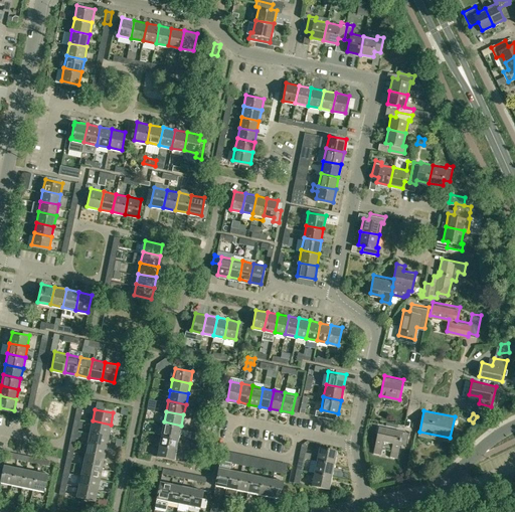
[(109,435),(111,424),(93,420),(91,431),(109,435)]
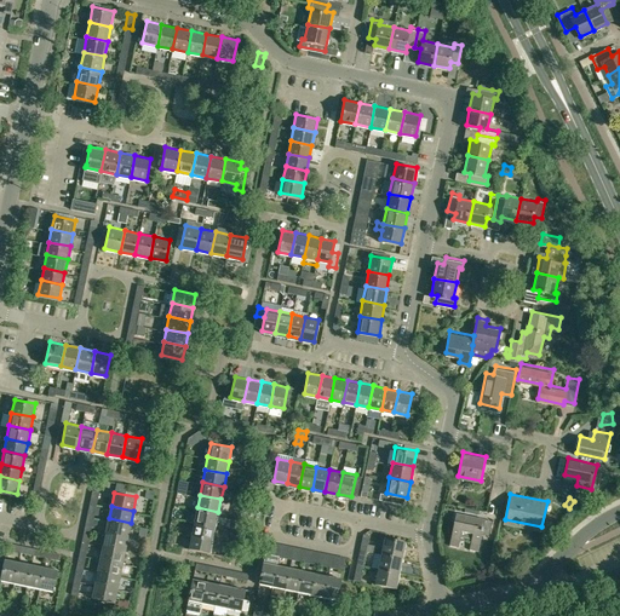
[(197,507),(195,520),(216,524),(218,512),(197,507)]
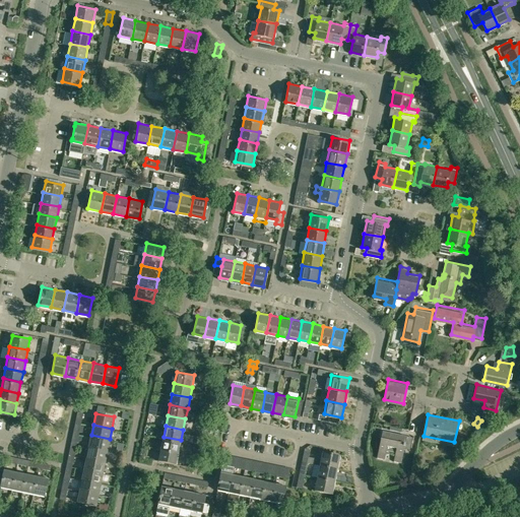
[(382,429),(381,433),(377,455),(385,457),(386,449),(395,450),(394,459),(401,460),(404,447),(410,448),(413,435),(382,429)]
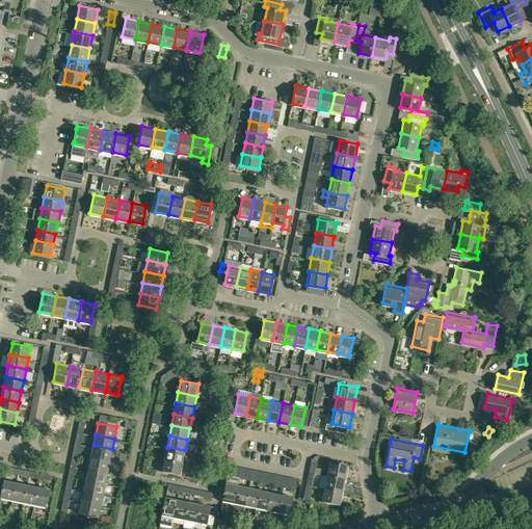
[(112,449),(94,445),(90,456),(109,460),(112,449)]
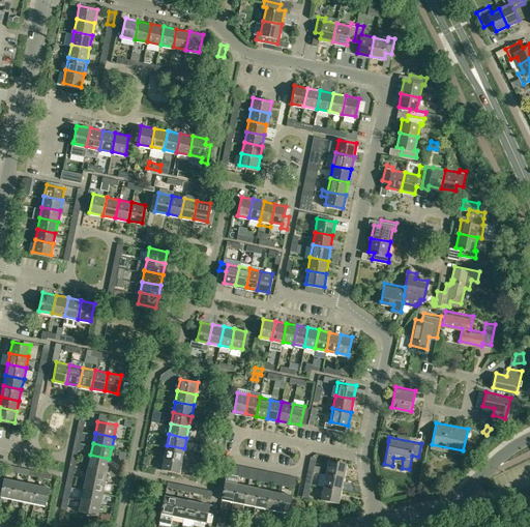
[(167,445),(164,456),(182,460),(184,448),(167,445)]
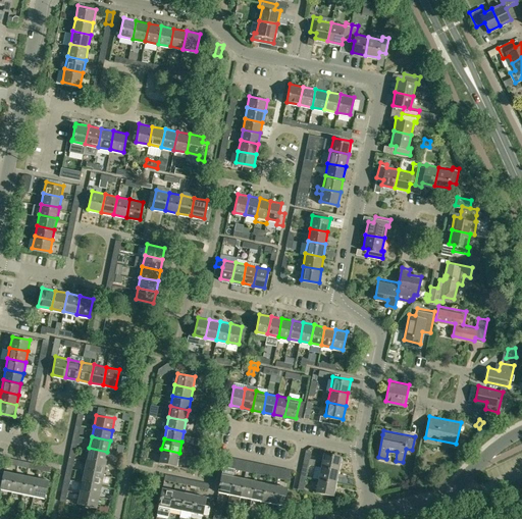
[(105,462),(107,452),(89,448),(87,458),(105,462)]
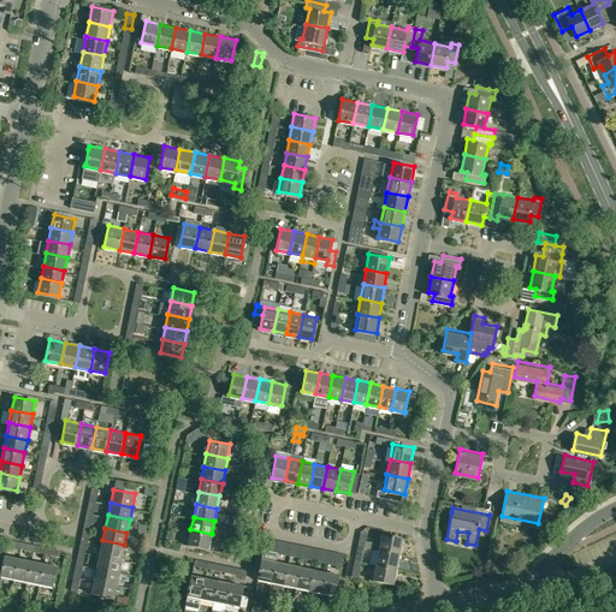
[(357,544),(365,545),(372,546),(373,540),(366,539),(367,529),(361,528),(357,544)]
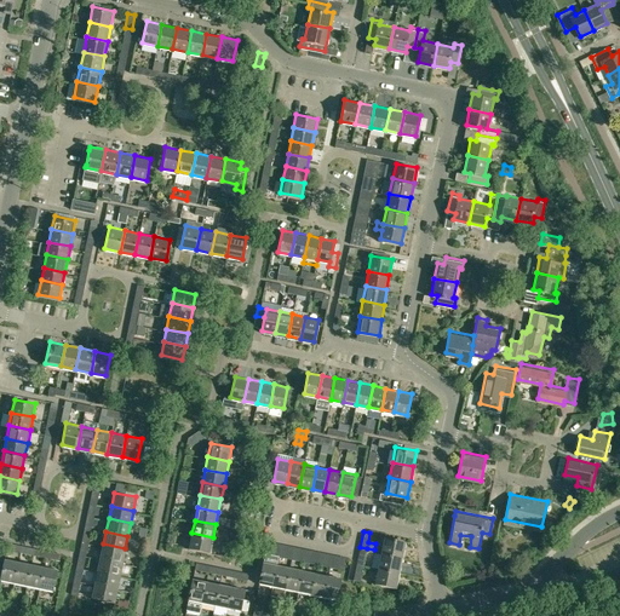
[(213,537),(191,533),(189,547),(211,551),(213,537)]
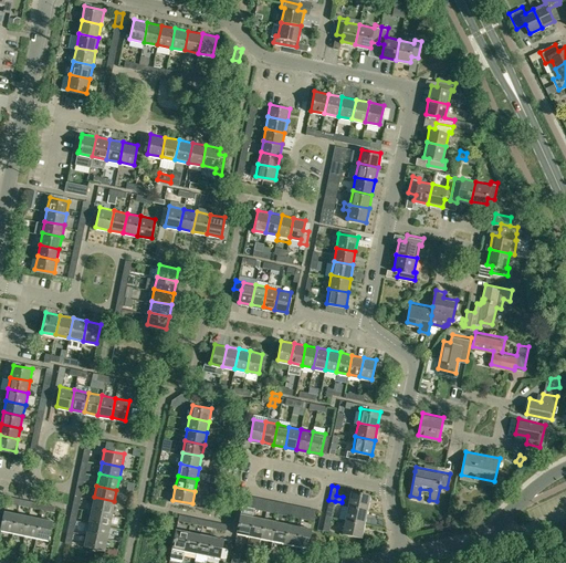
[(352,490),(348,504),(368,508),(370,493),(352,490)]
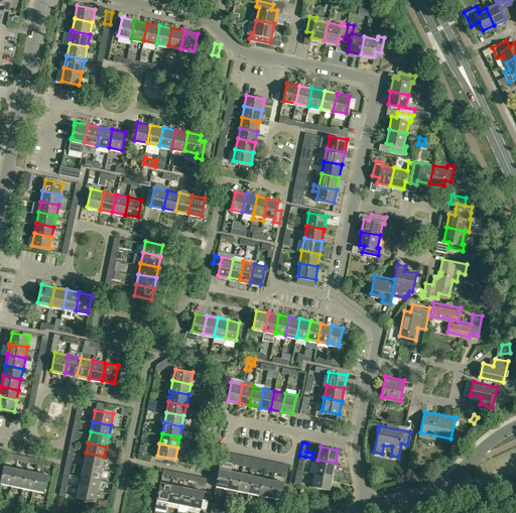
[(102,468),(104,457),(86,453),(84,464),(102,468)]
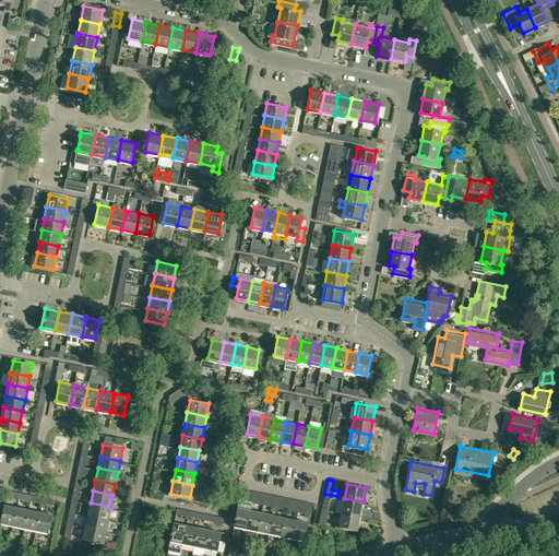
[(344,498),(341,511),(360,516),(364,501),(344,498)]
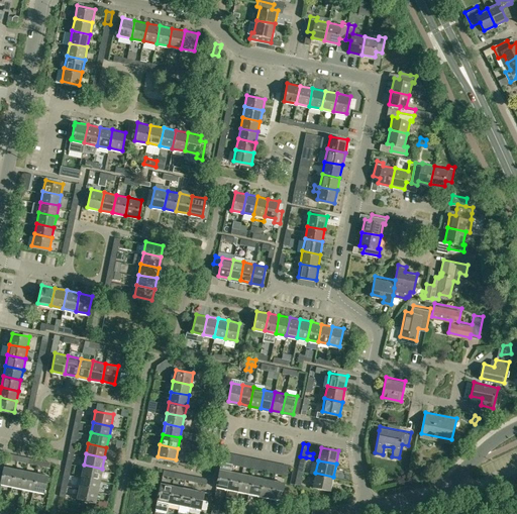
[(0,483),(11,485),(15,468),(4,465),(0,483)]
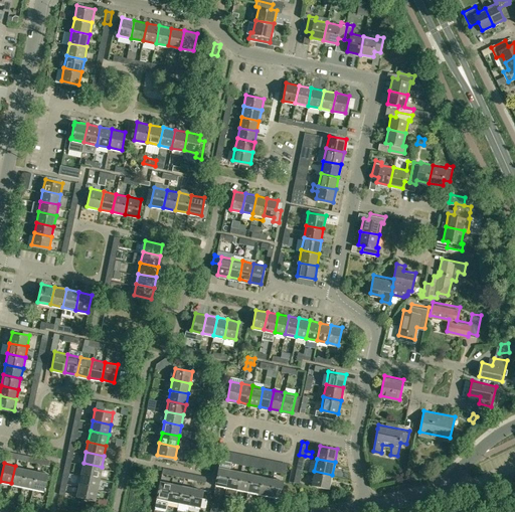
[(83,463),(81,474),(100,477),(102,467),(83,463)]
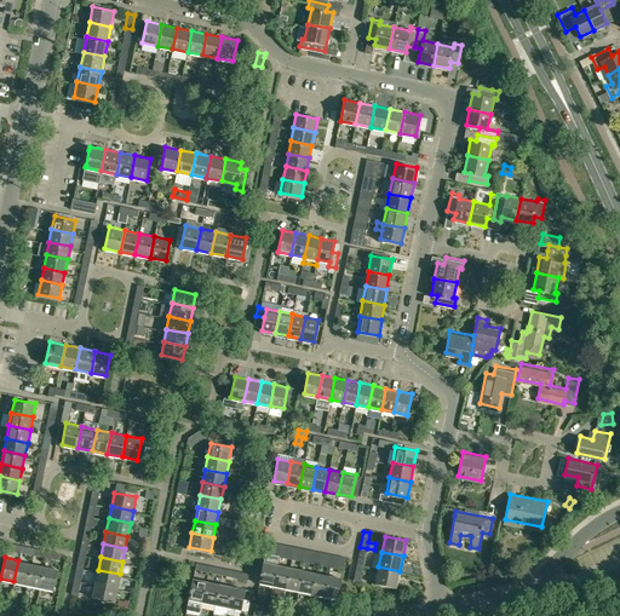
[(32,563),(18,560),(13,581),(27,583),(32,563)]
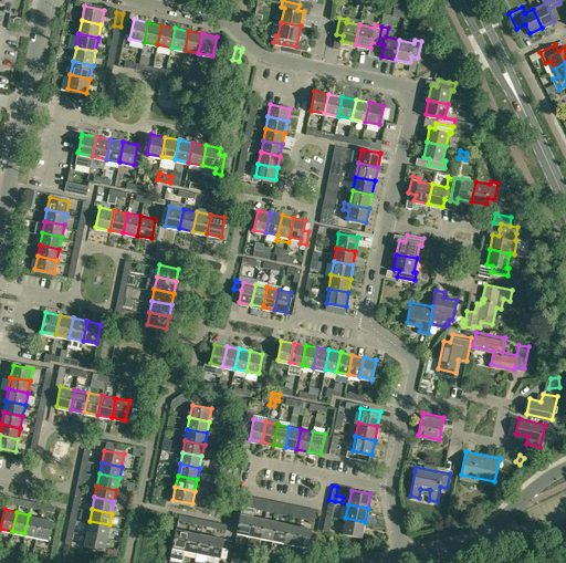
[(241,512),(238,524),(237,532),(249,534),(253,514),(241,512)]
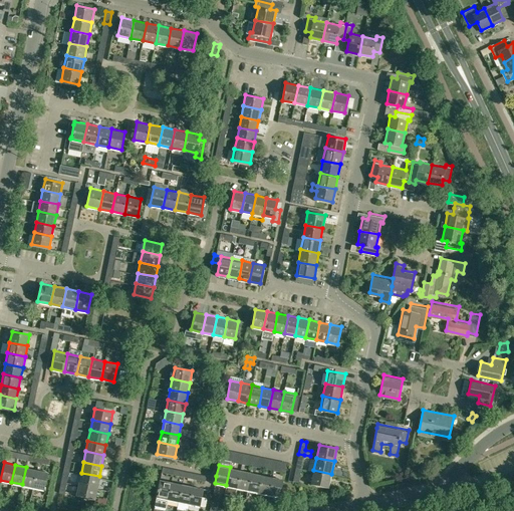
[(22,484),(33,487),(36,469),(26,467),(22,484)]
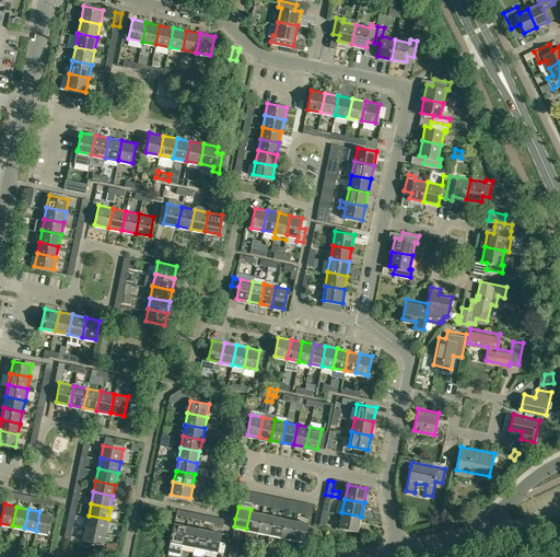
[(246,529),(258,531),(261,512),(251,509),(246,529)]
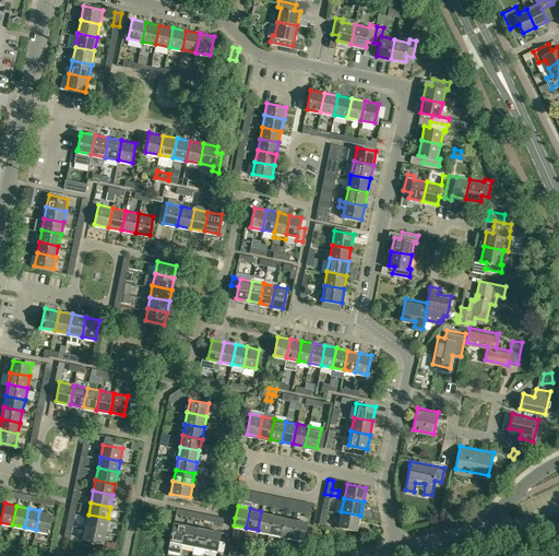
[(51,512),(39,510),(36,530),(48,532),(51,512)]
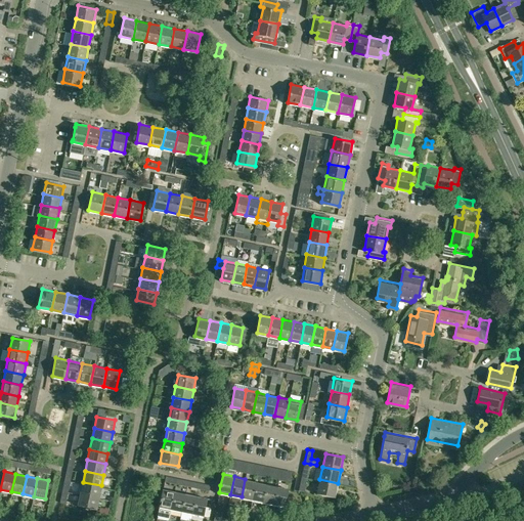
[(242,496),(252,498),(256,481),(245,479),(242,496)]
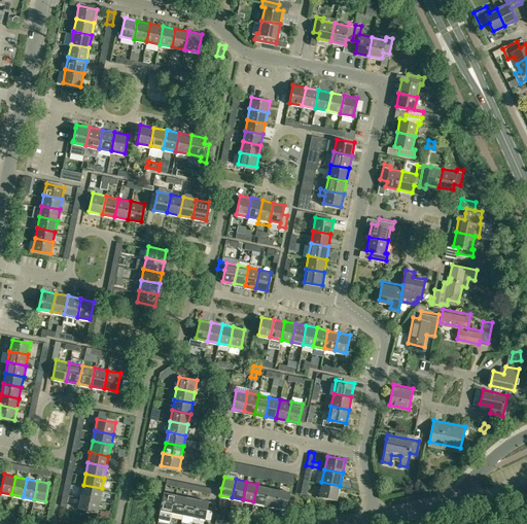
[(340,486),(321,482),(319,495),(337,499),(340,486)]
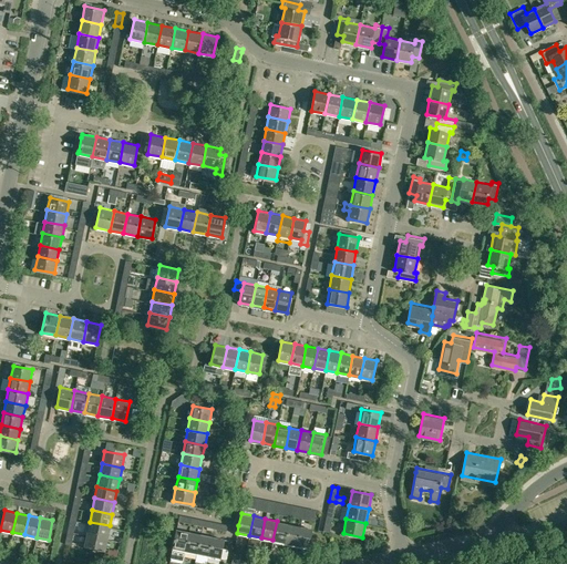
[(285,543),(288,523),(277,521),(272,540),(285,543)]
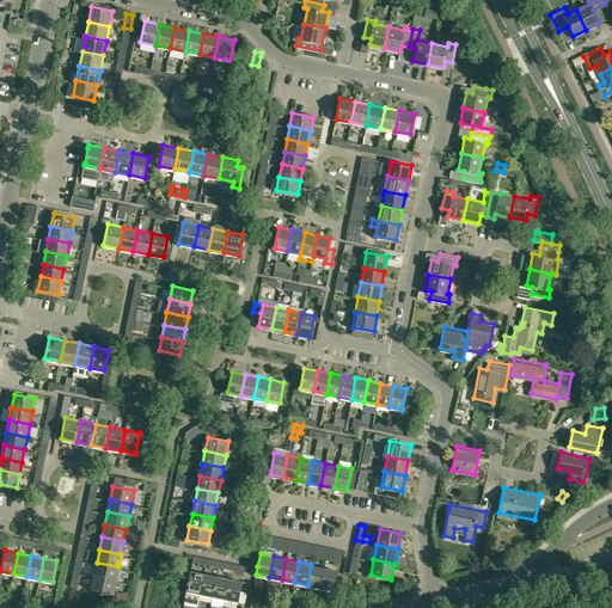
[(116,579),(118,566),(97,563),(95,575),(116,579)]
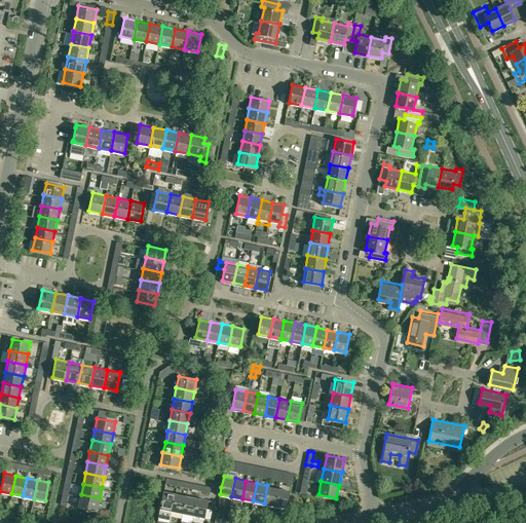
[(264,503),(274,506),(278,487),(267,485),(264,503)]
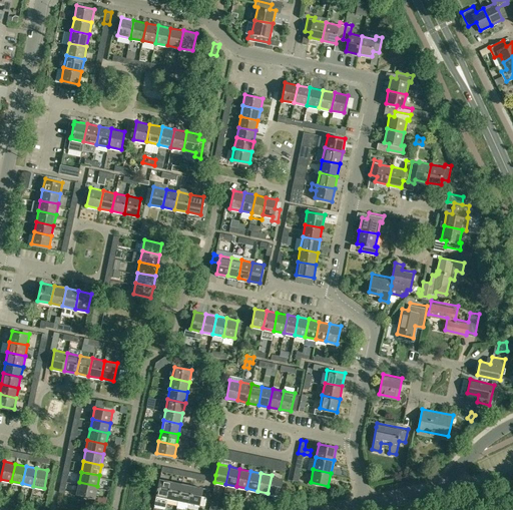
[(283,477),(272,475),(268,493),(280,495),(283,477)]
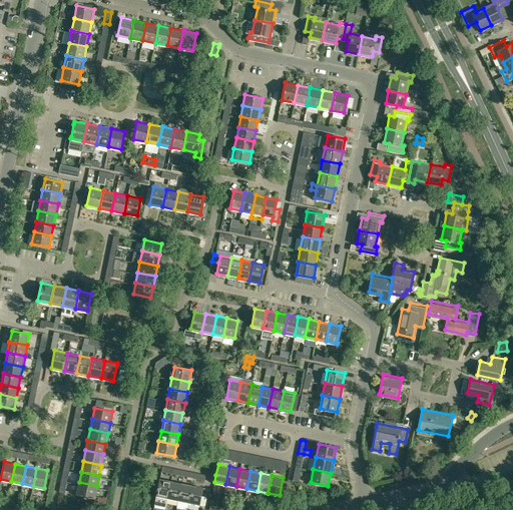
[(156,495),(167,498),(170,480),(159,478),(156,495)]
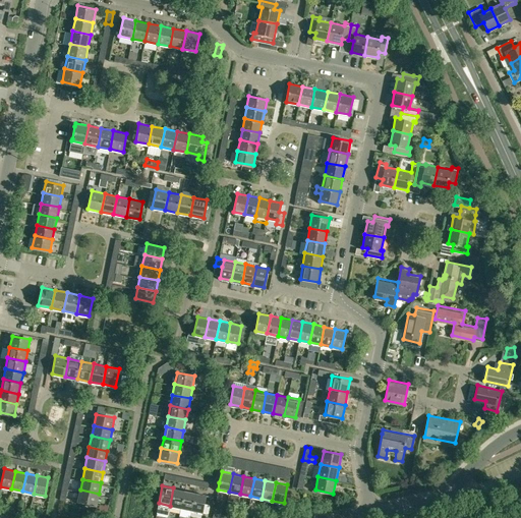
[(180,508),(184,490),(173,487),(170,506),(180,508)]
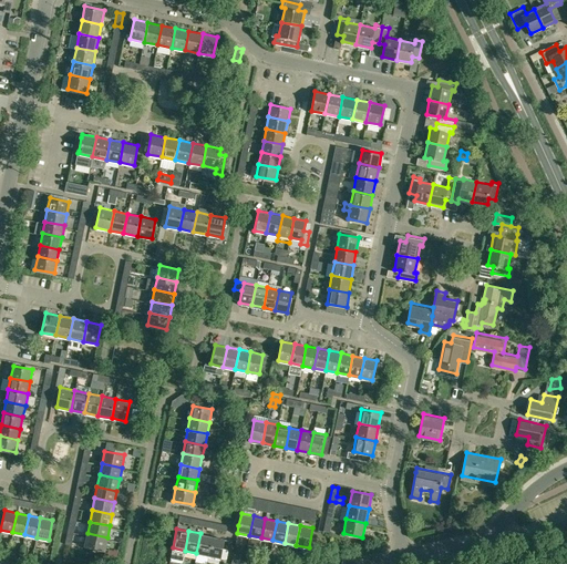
[(104,550),(107,537),(88,533),(84,545),(104,550)]
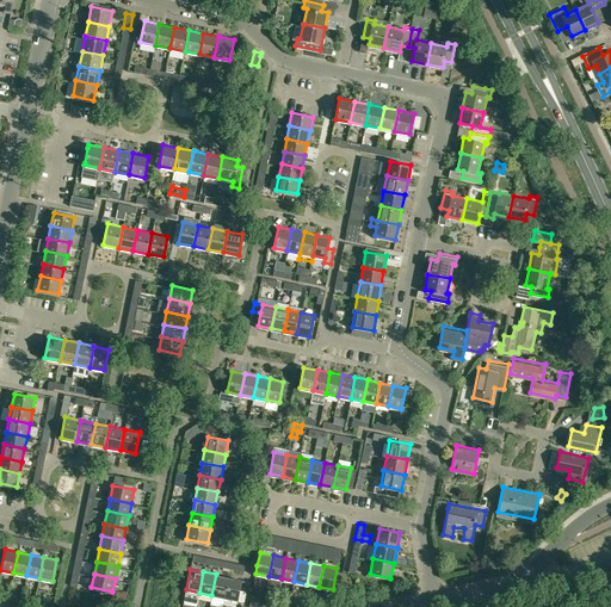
[(211,595),(224,598),(229,576),(216,574),(211,595)]
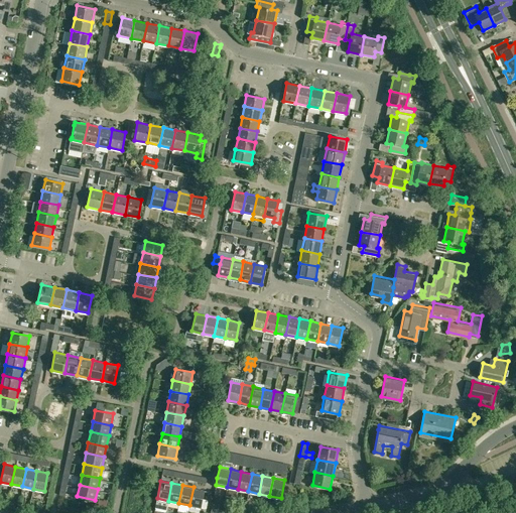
[(205,490),(194,487),(189,505),(201,507),(205,490)]
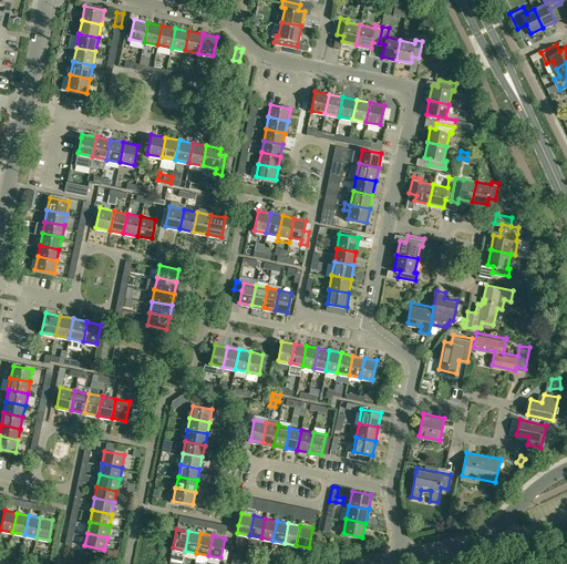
[(116,556),(117,547),(114,547),(113,549),(109,547),(107,555),(116,556)]
